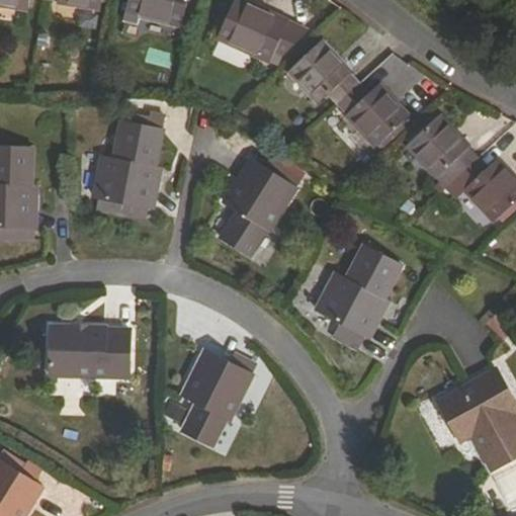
[(0,4),(26,9),(27,0),(0,0),(0,4)]
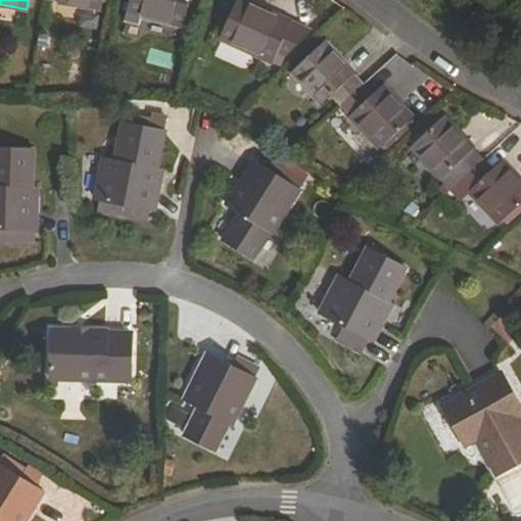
[(57,0),(56,2),(100,9),(101,0),(57,0)]
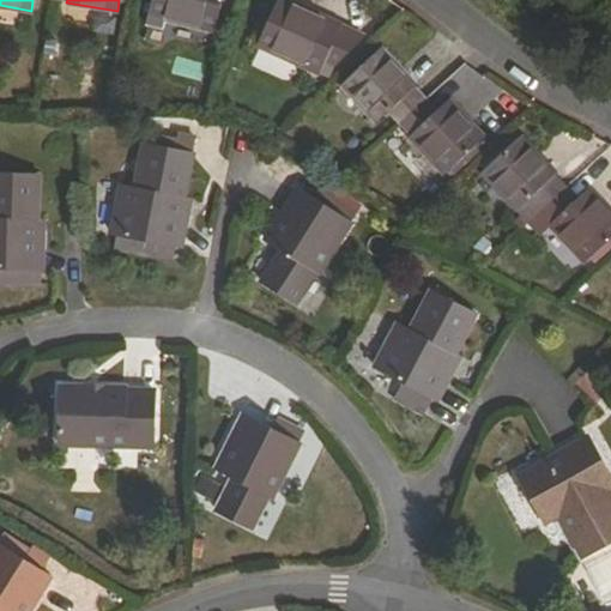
[(150,0),(144,24),(162,29),(164,19),(210,31),(218,0),(150,0)]
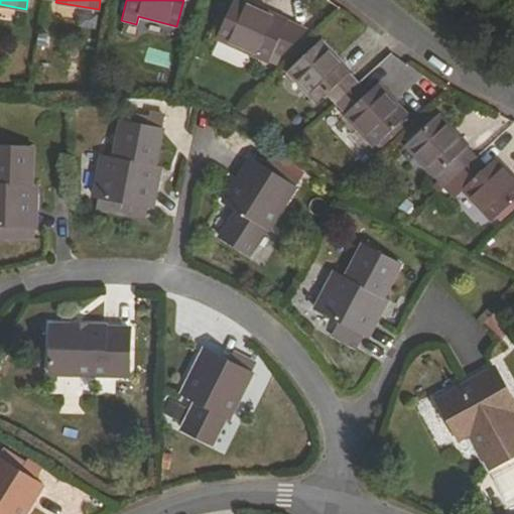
[(304,29),(239,0),(231,0),(215,37),(267,60),(271,52),(279,56),(304,29)]
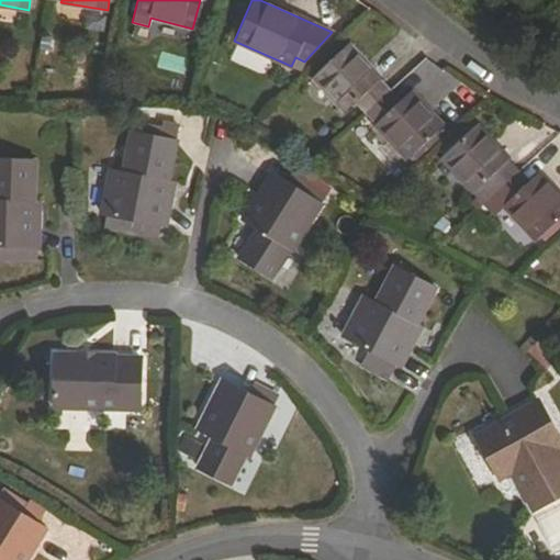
[(389,92),(379,81),(381,78),(348,44),(311,78),(344,112),(356,101),(366,112),(389,92)]
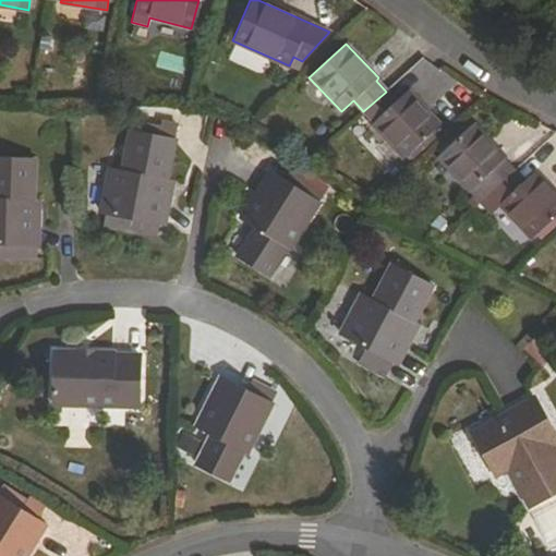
[(407,155),(414,162),(438,141),(431,133),(439,124),(407,91),(396,101),(386,92),(363,111),(373,122),(371,125),(402,159),(407,155)]
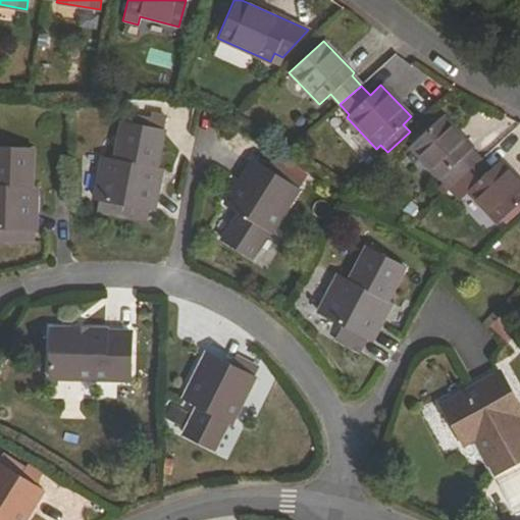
[(472,147),(444,115),(409,148),(438,179),(450,169),(458,178),(479,159),(470,150),(472,147)]
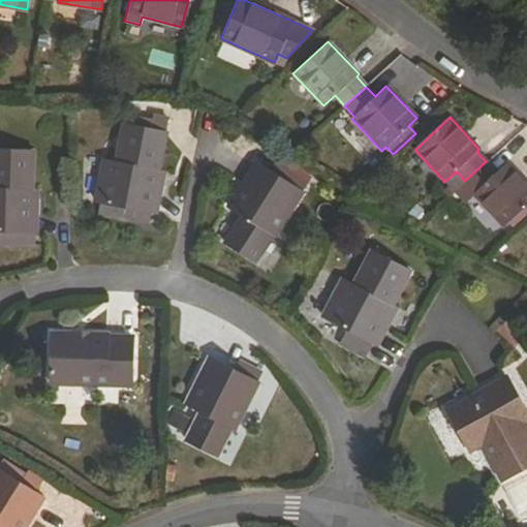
[(101,160),(93,203),(156,215),(164,172),(160,171),(167,135),(124,127),(117,163),(101,160)]
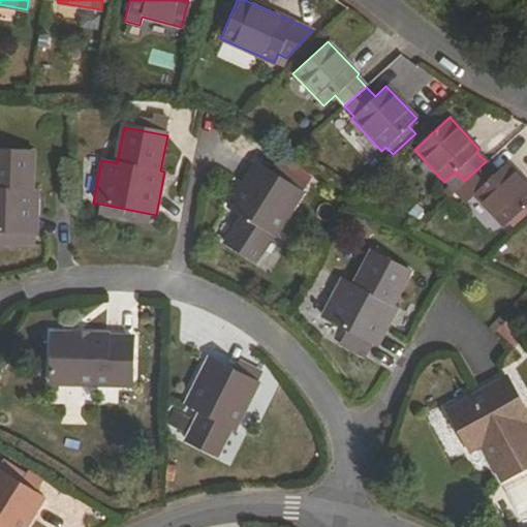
[(0,230),(36,231),(37,188),(33,188),(34,153),(0,151),(0,230)]
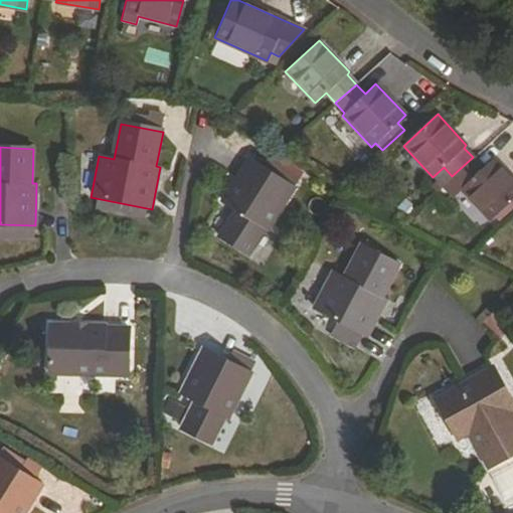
[(512,177),(494,158),(483,168),(473,157),(452,176),(462,186),(460,189),(489,220),(494,215),(500,220),(512,207),(512,177)]
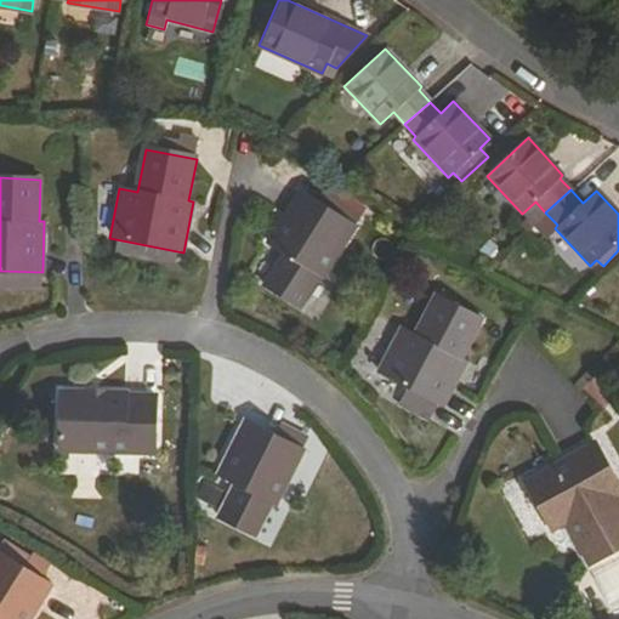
[(327,211),(301,194),(267,244),(284,256),(263,288),(295,307),(317,277),(322,280),(351,236),(323,219),(327,211)]
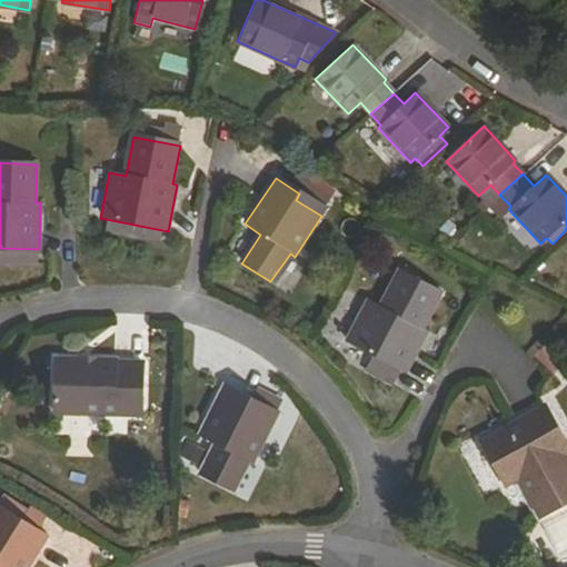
[(345,340),(405,372),(423,341),(417,338),(421,330),(441,295),(398,271),(379,307),(375,316),(362,309),(345,340)]
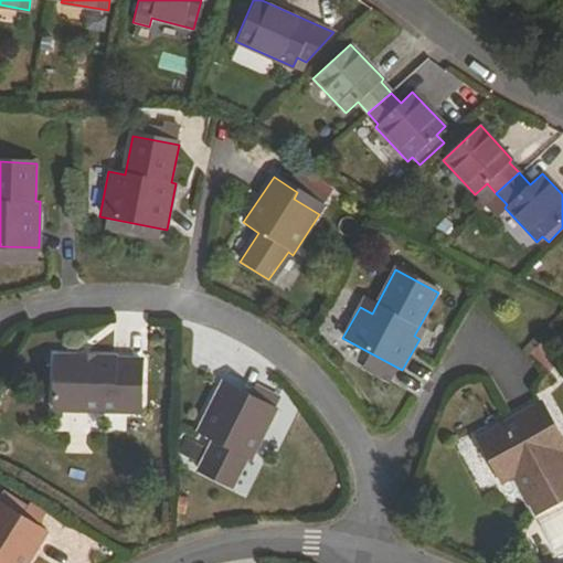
[(376,305),(364,298),(360,307),(372,314),(376,305)]
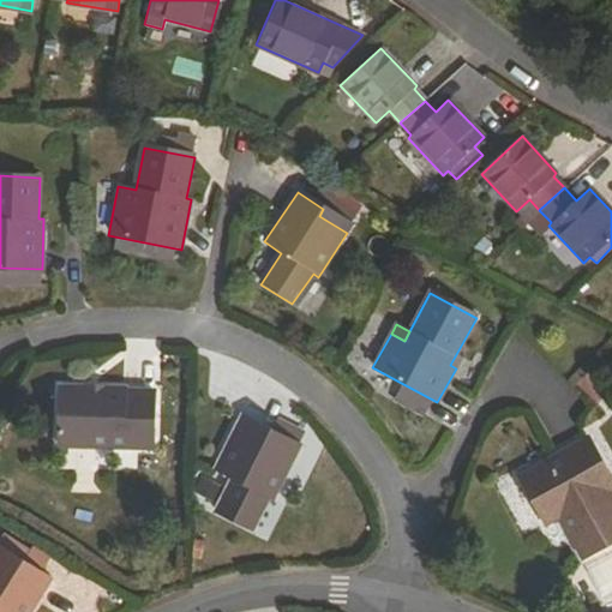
[(456,369),(461,359),(455,357),(450,365),(456,369)]
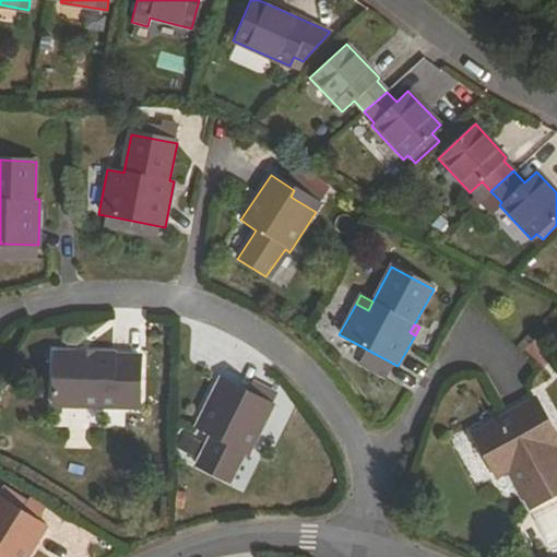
[(138,410),(139,356),(52,355),(52,406),(138,410)]
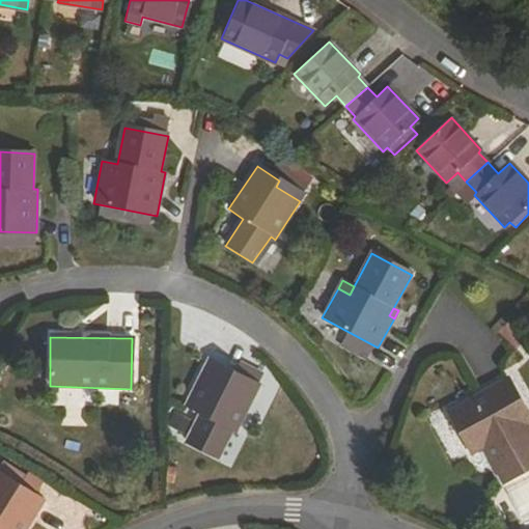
[(187,407),(200,414),(187,443),(219,460),(233,430),(235,432),(256,389),(254,388),(260,377),(248,370),(242,382),(232,378),(234,372),(210,360),(187,407)]
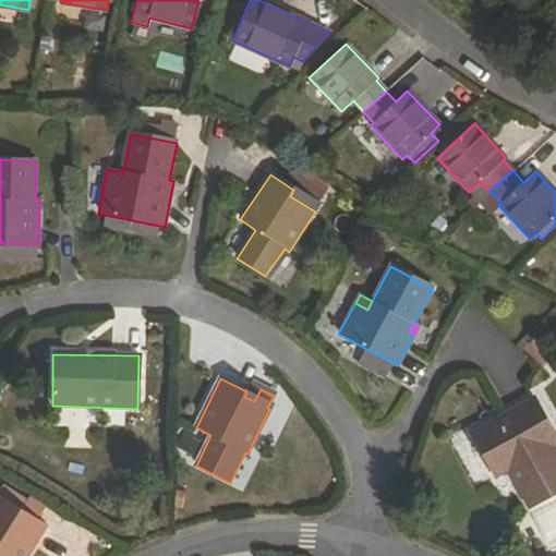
[(246,391),(244,397),(254,401),(261,389),(250,383),(246,391)]
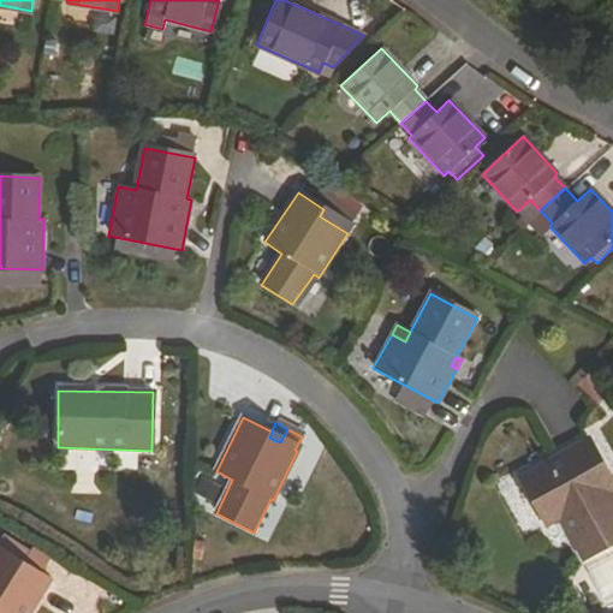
[(612,491),(612,488),(585,441),(517,478),(545,529),(558,521),(582,564),(612,546),(612,506),(606,494),(612,491)]
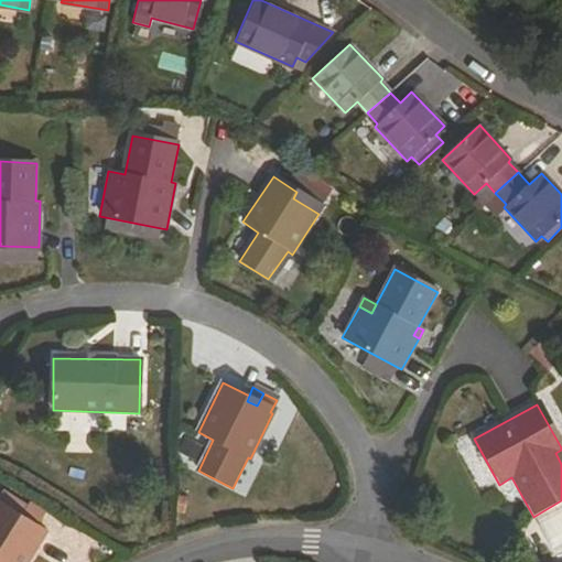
[(0,561),(25,561),(46,530),(38,525),(22,515),(26,507),(8,497),(1,508),(0,507),(0,561)]
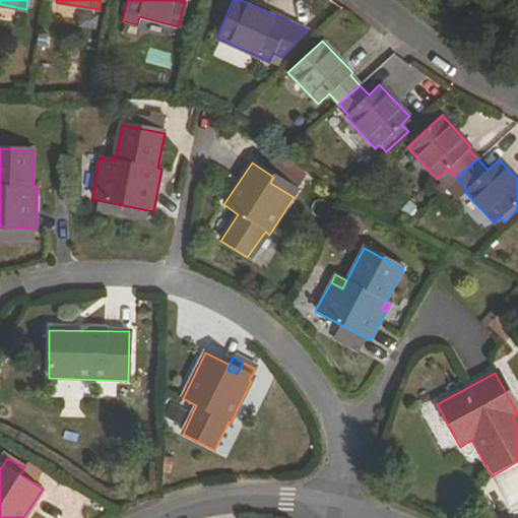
[(20,474),(35,483),(41,474),(25,464),(24,467),(20,474)]
